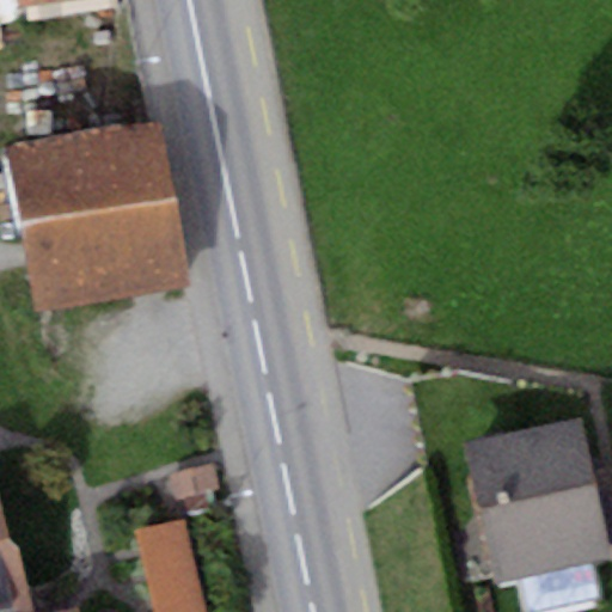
[(159,124),(10,150),(38,311),(187,286),(159,124)]
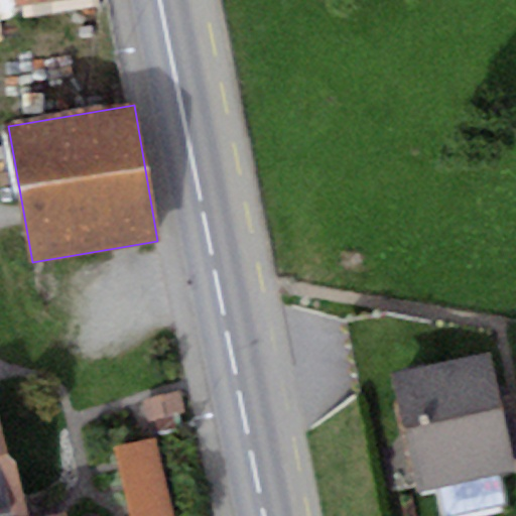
[(493,355),(392,374),(415,491),(515,471),(493,355)]
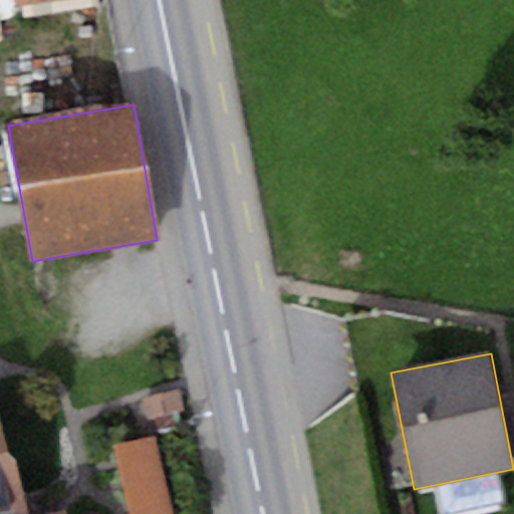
[(178,390),(143,398),(148,420),(183,412),(178,390)]
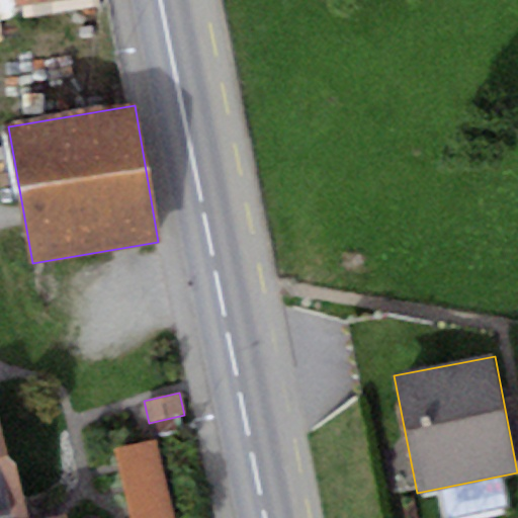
[(0,517),(26,517),(15,463),(6,455),(0,430),(0,517)]
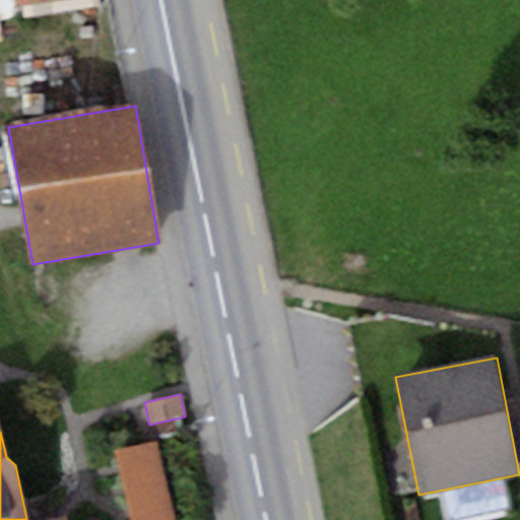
[(173,519),(155,442),(114,451),(129,519),(173,519)]
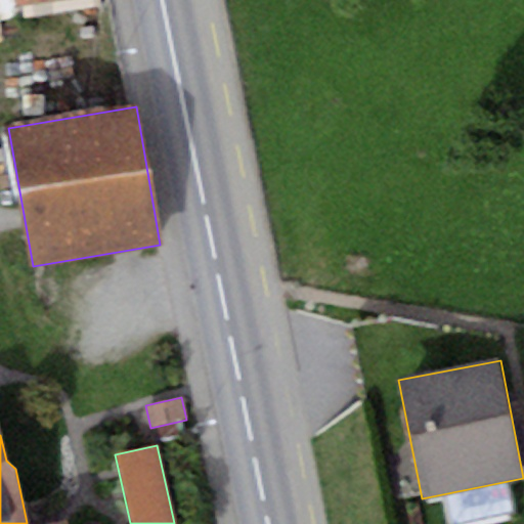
All buildings are outlined.
